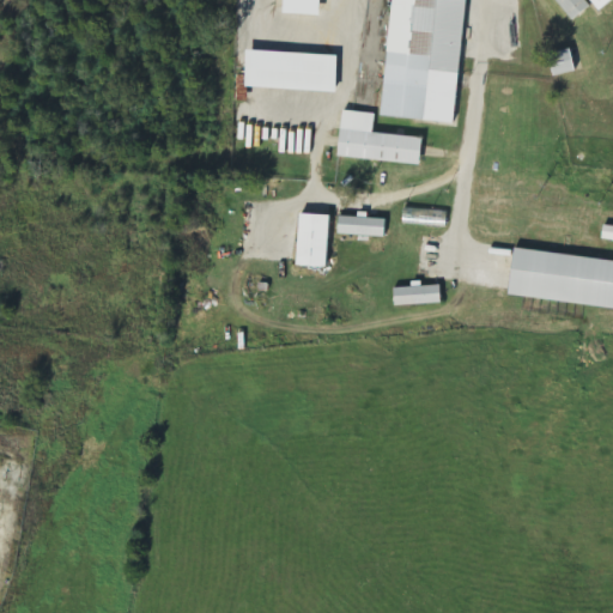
[(284,0),(284,16),(320,17),(320,0),(284,0)]
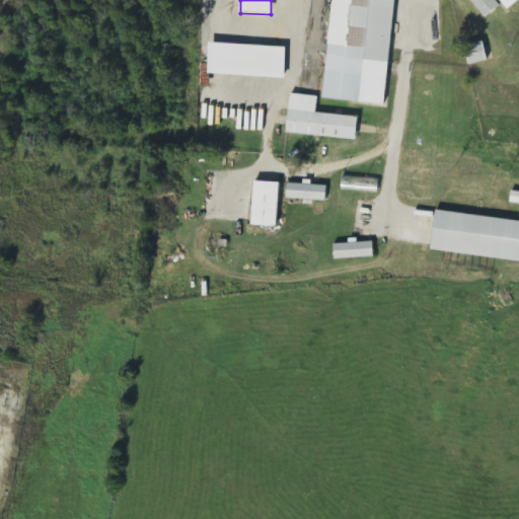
[(385,105),(393,0),(330,0),(323,100),(385,105)]
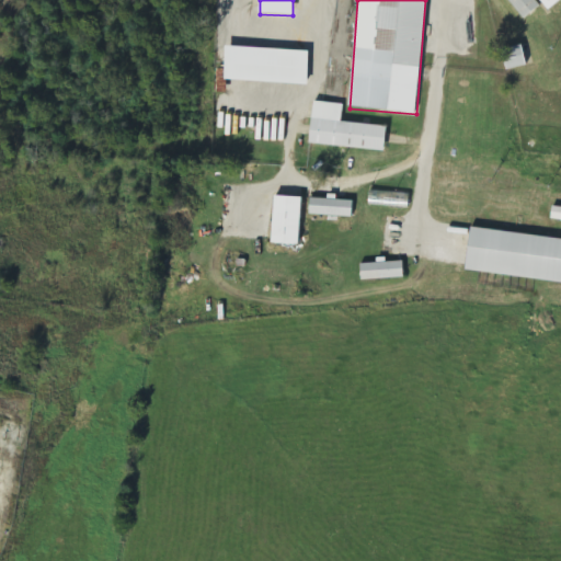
[(507,0),(524,20),(540,7),(535,0),(507,0)]
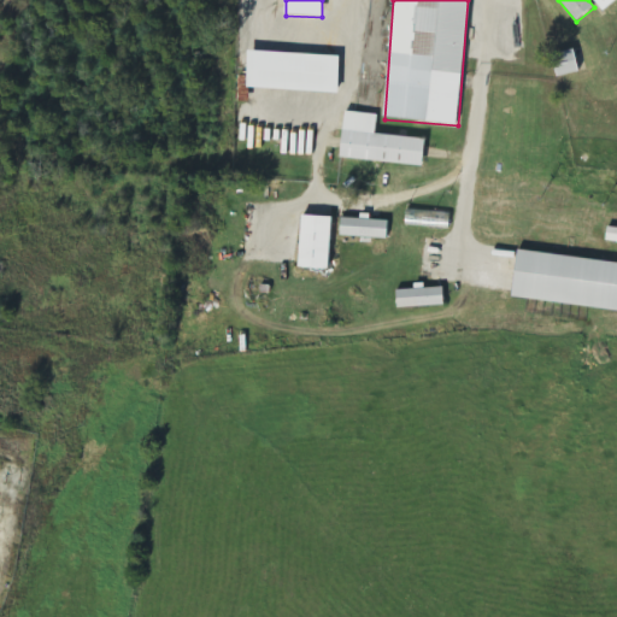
[(616,0),(592,0),(603,13),(616,0)]
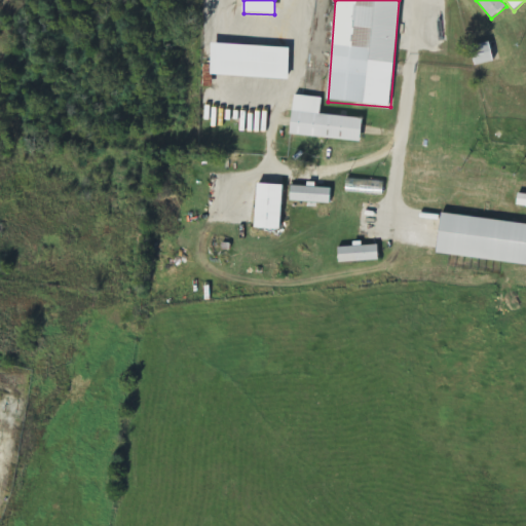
[(494,63),(489,43),(471,48),(475,67),(494,63)]
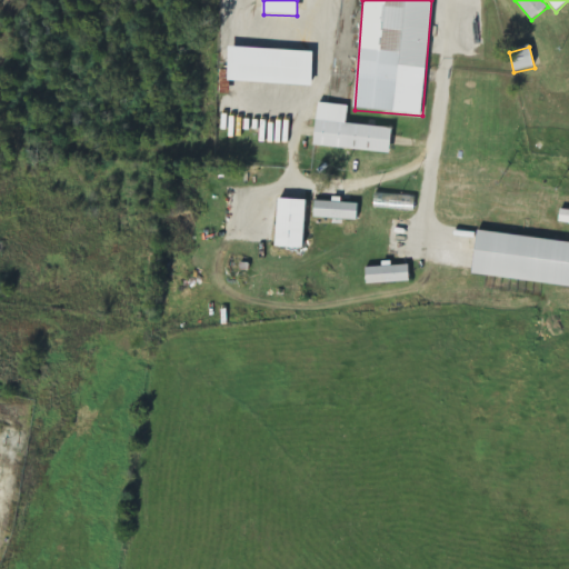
[(228,83),(312,87),(313,52),(228,49),(228,83)]
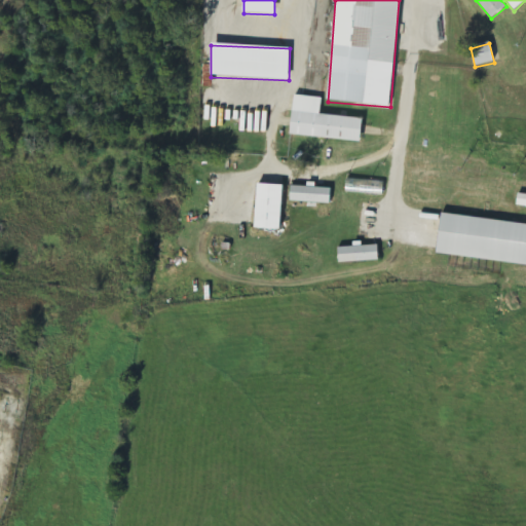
[(363,120),(321,115),(323,99),(294,96),(290,136),(361,143),(363,120)]
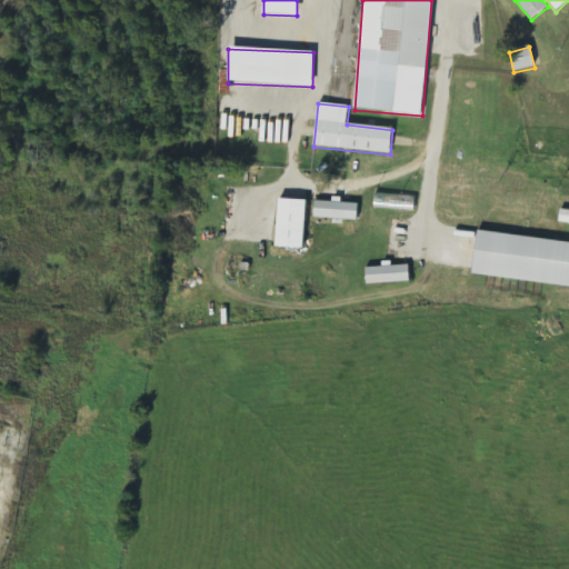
[(375,209),(415,210),(415,197),(376,195),(375,209)]
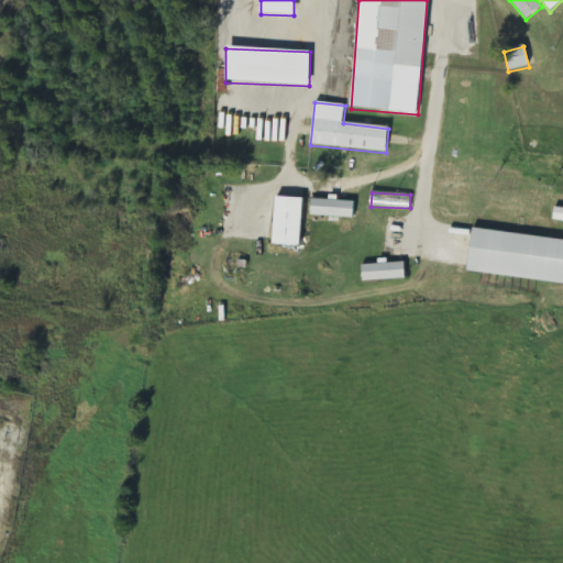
[(301,247),(302,199),(275,198),(273,245),(301,247)]
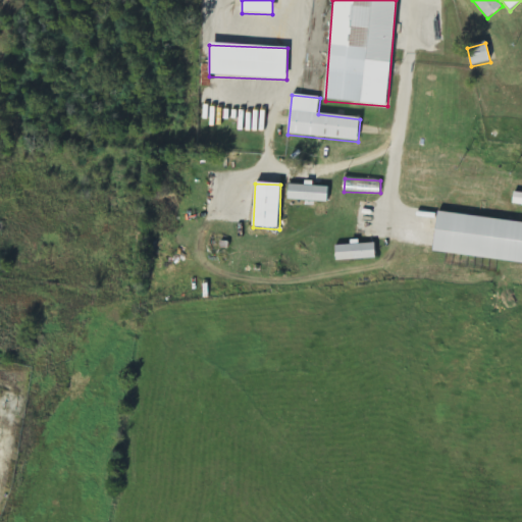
[(305,186),(290,186),(289,201),(328,202),(329,186),(305,185),(305,186)]
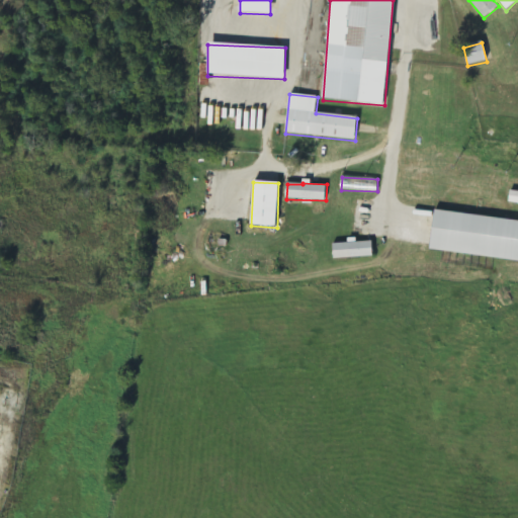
[(509,204),(517,204),(517,192),(510,192),(509,204)]
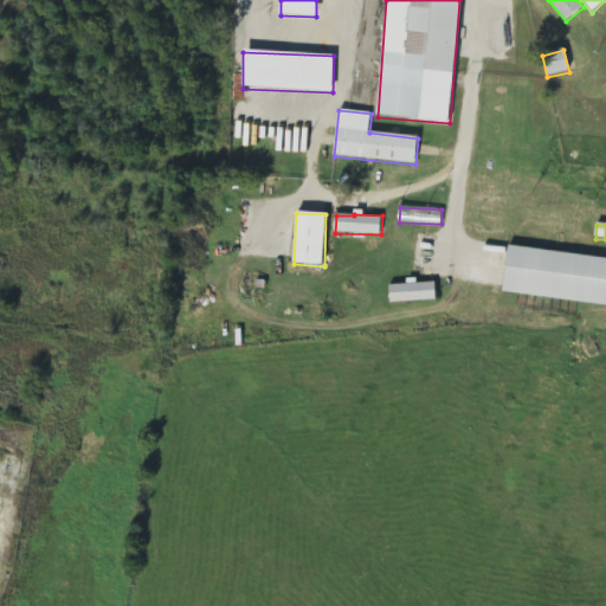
[(605,259),(508,249),(502,295),(605,305),(605,259)]
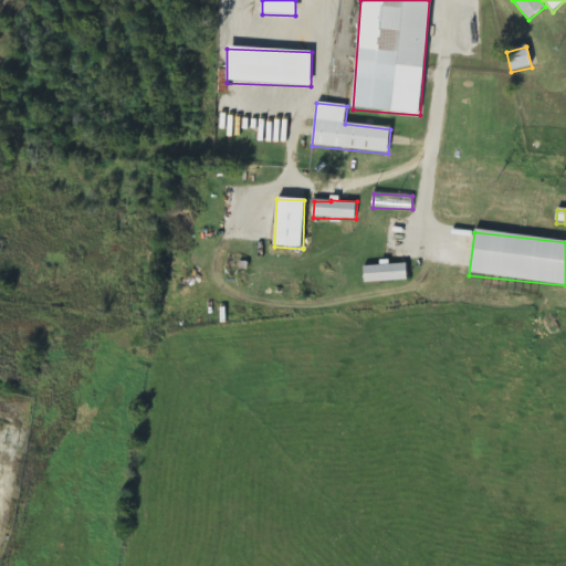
[(365,284),(408,282),(407,265),(364,268),(365,284)]
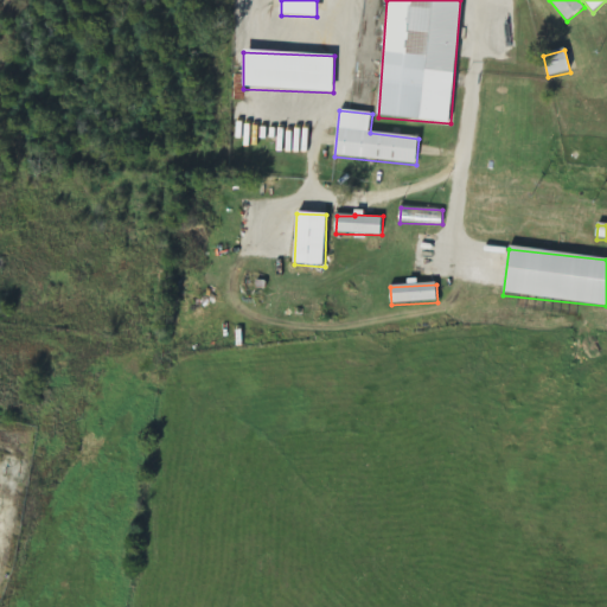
All buildings are outlined.
